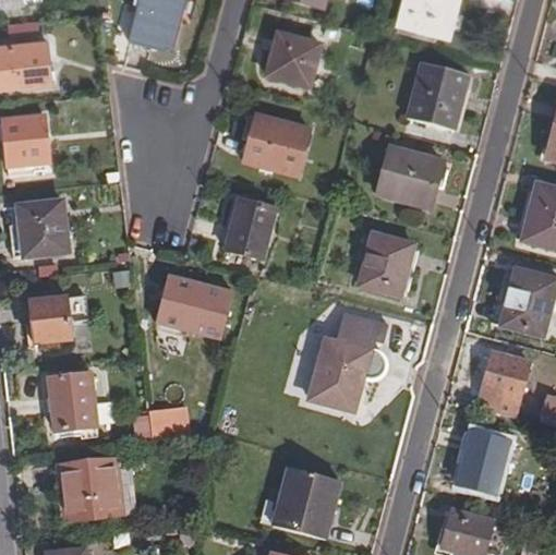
[(137,0),(128,39),(169,50),(181,0),(137,0)]
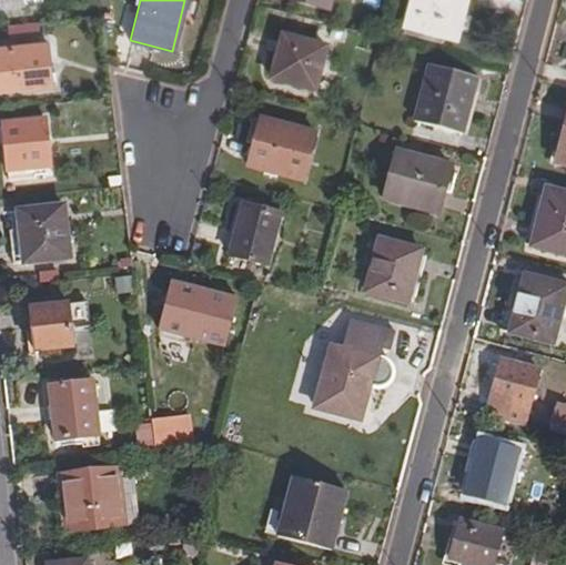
[(443,36),(455,39),(464,0),(411,0),(404,26),(443,36)]
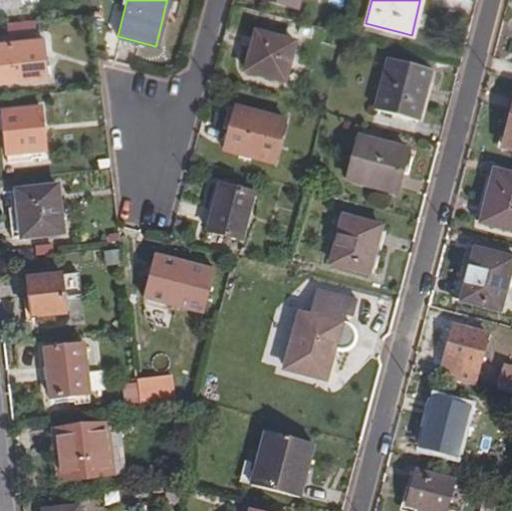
[(364,29),(400,39),(401,32),(365,23),(364,29)]
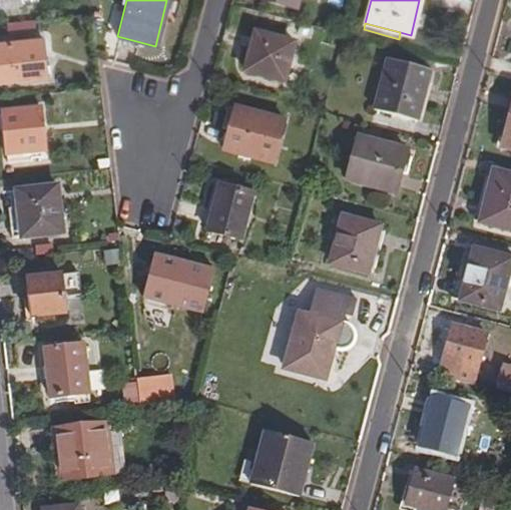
[(243,69),(282,79),(292,42),(253,32),(243,69)]
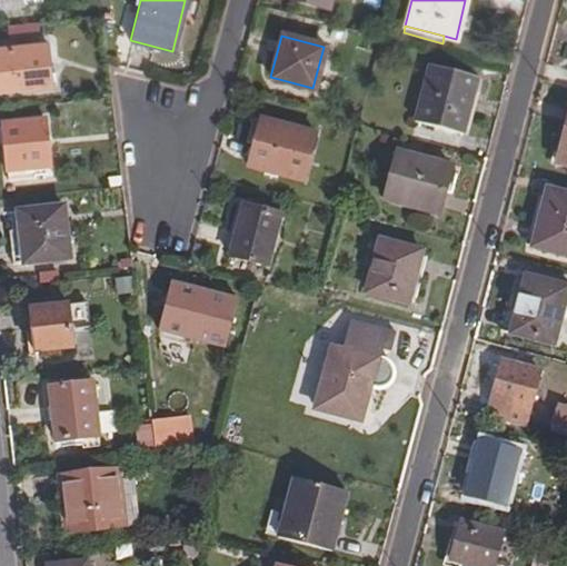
[(0,88),(56,82),(51,41),(0,46),(0,88)]
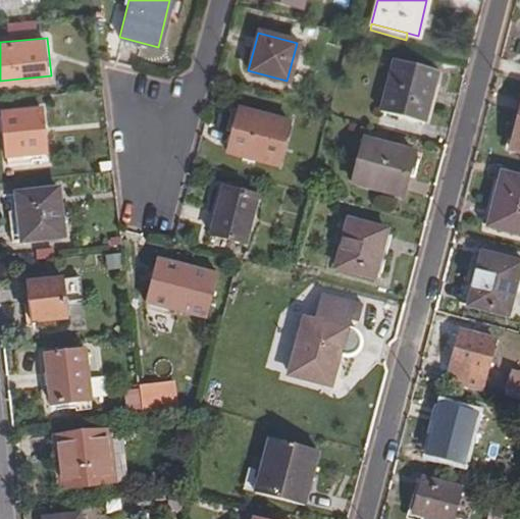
[(380,110),(423,121),(436,70),(395,59),(380,110)]
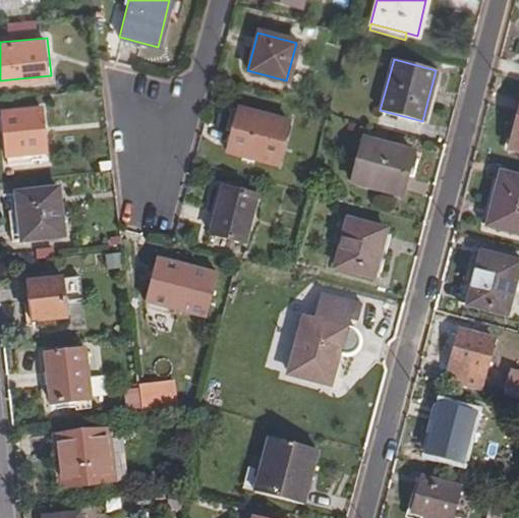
[(10,154),(47,150),(42,106),(5,110),(10,154)]
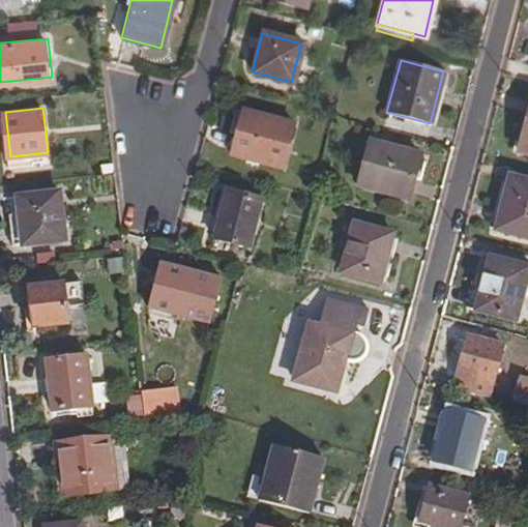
[(231,153),(282,167),(293,123),(242,110),(231,153)]
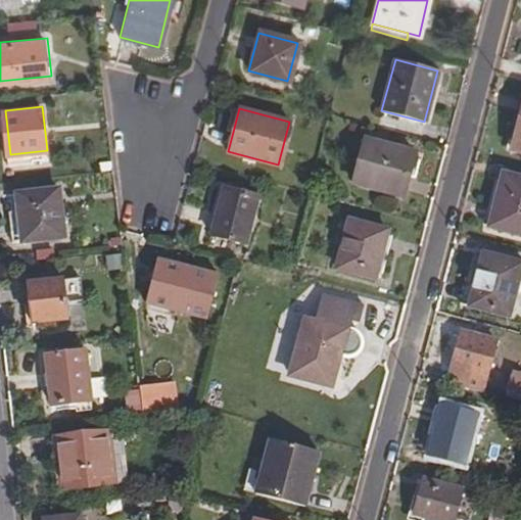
[(520,108),(511,146),(520,148),(520,108)]
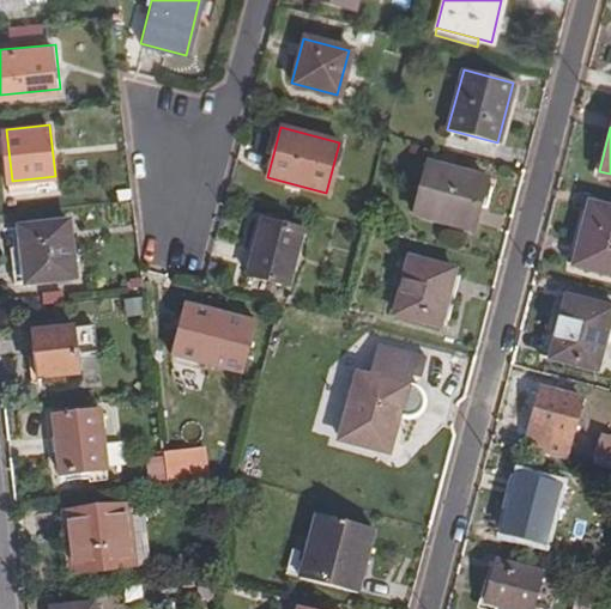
[(412,213),(471,229),(484,177),(425,163),(412,213)]
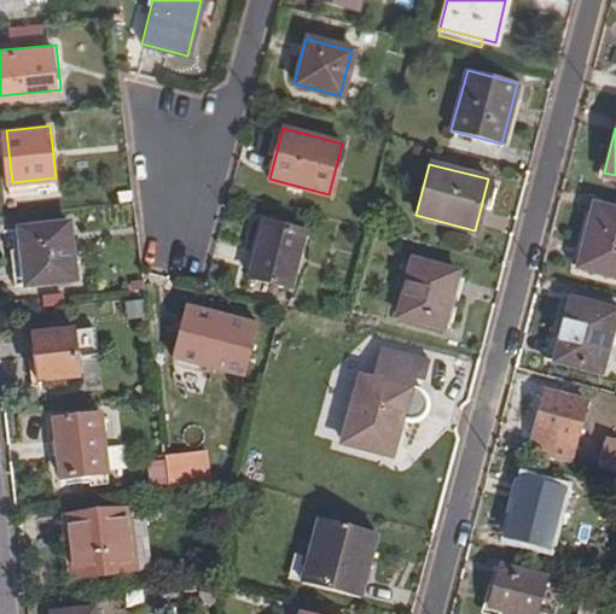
[(583,265),(615,273),(615,206),(596,202),(588,229),(593,231),(583,265)]
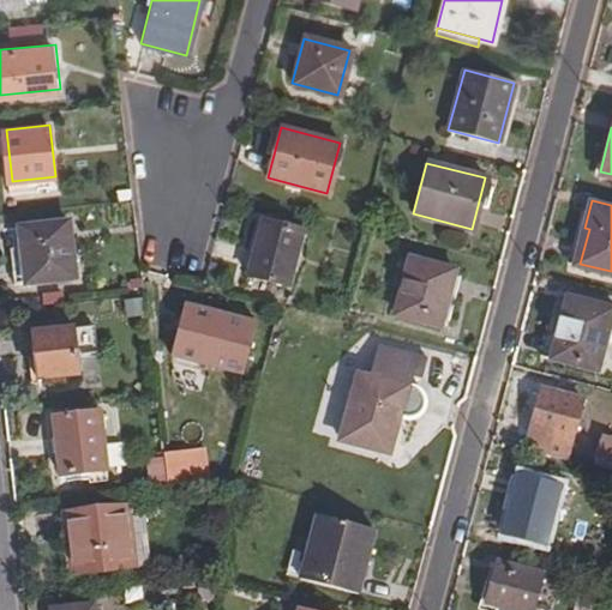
[(27,277),(57,273),(64,278),(71,276),(73,271),(77,270),(71,216),(21,222),(24,248),(27,277)]
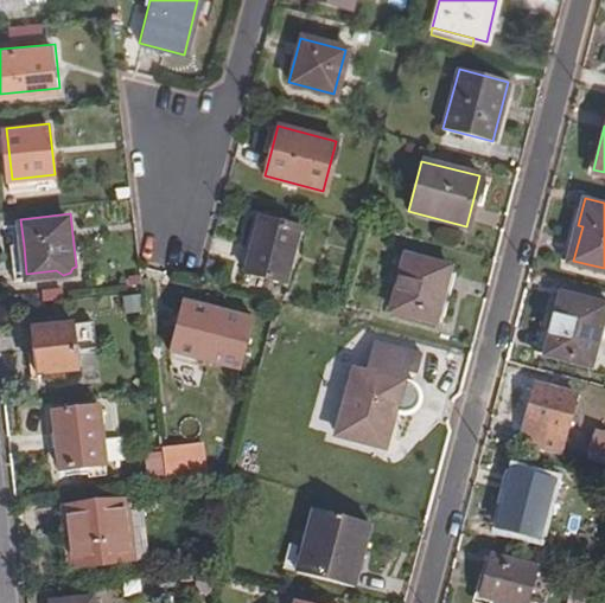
[(244,273),(288,283),(304,229),(260,218),(244,273)]
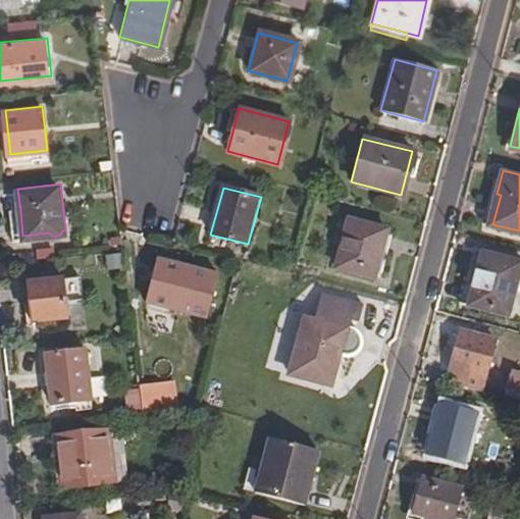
[(13,237),(22,236),(20,211),(10,211),(13,237)]
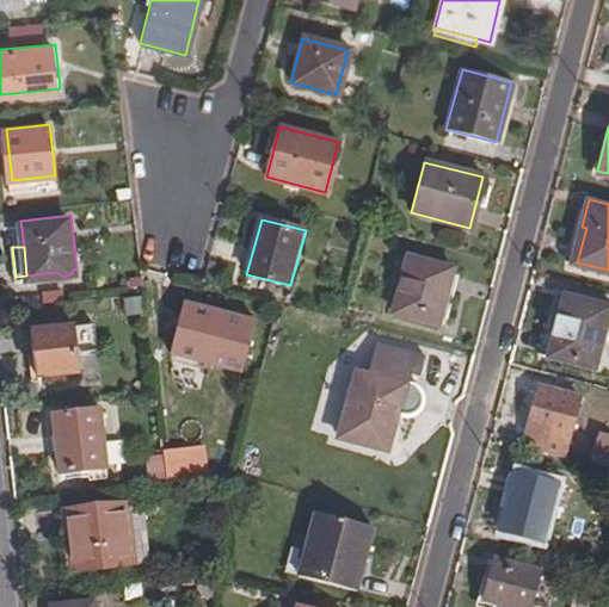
[(388,310),(434,322),(448,266),(404,254),(388,310)]
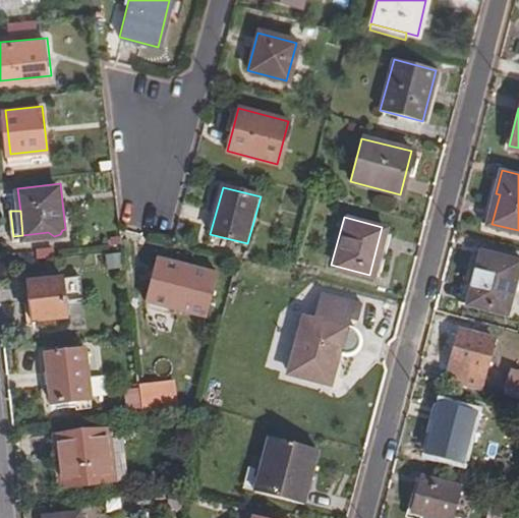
[(471,299),(511,310),(517,285),(518,280),(518,256),(485,248),(471,299)]
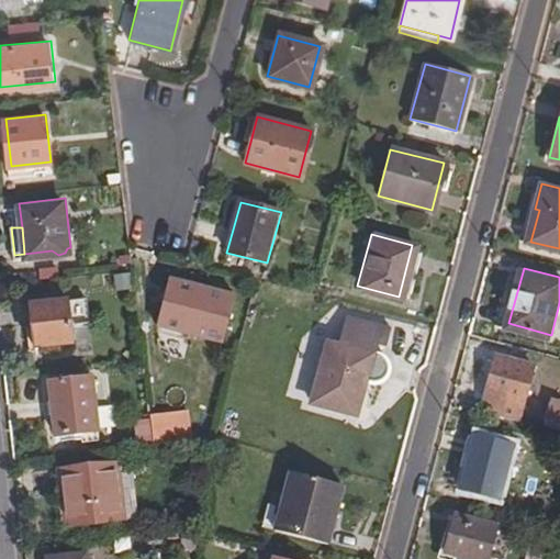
[(154,324),(222,344),(235,298),(166,278),(154,324)]
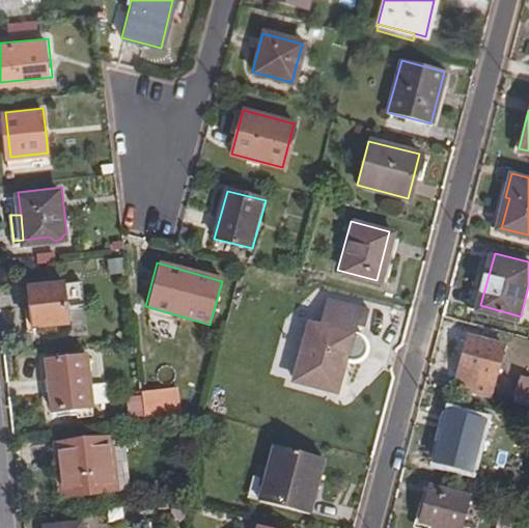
[(36,321),(70,317),(64,279),(31,282),(36,321)]
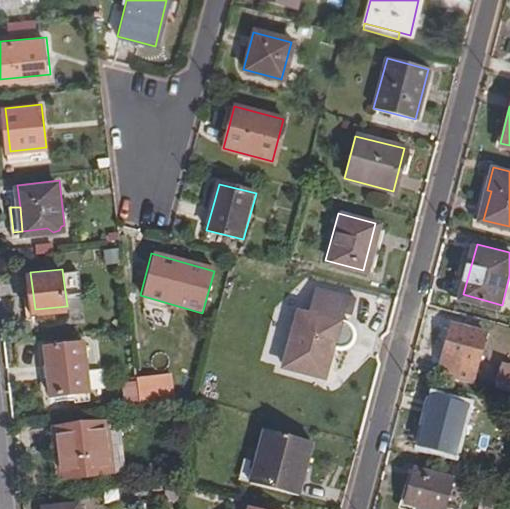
[(312,286),(305,313),(298,311),(284,364),(323,375),(331,344),(337,346),(340,346),(345,343),(346,340),(347,340),(348,339),(349,335),(348,331),(347,328),(345,325),(343,324),(340,323),(342,313),(349,315),(354,297),(312,286)]
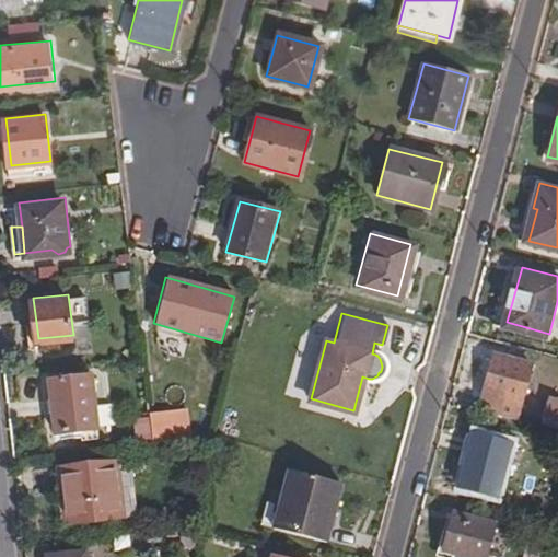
[(481,405),(519,415),(526,385),(533,387),(538,370),(531,369),(534,360),(496,349),(481,405)]
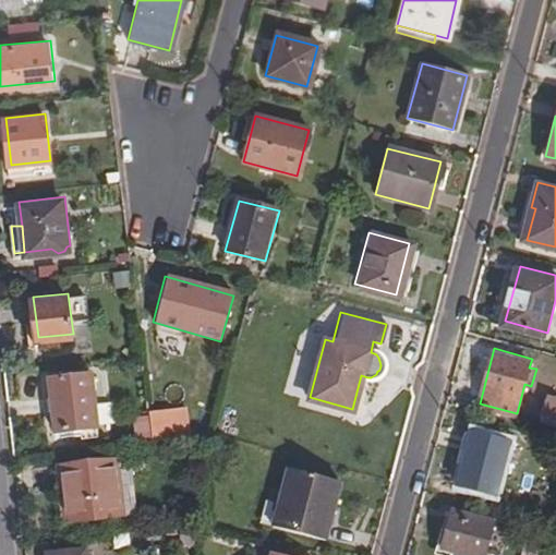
[(58,424),(98,420),(92,369),(50,373),(58,424)]
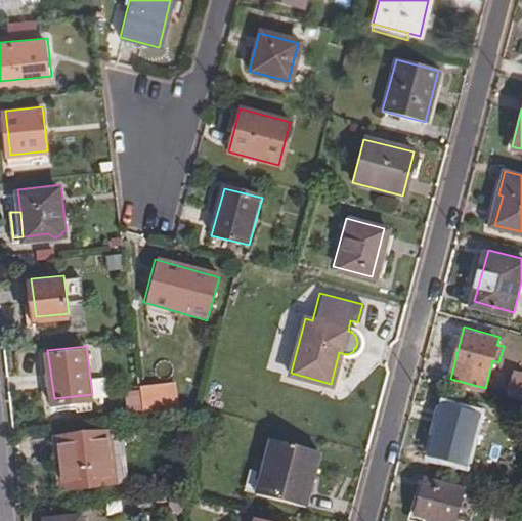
[(509,394),(521,397),(521,379),(513,377),(509,394)]
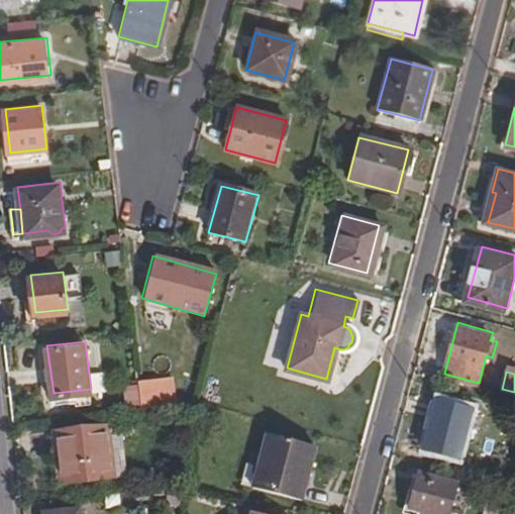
[(140,405),(174,401),(172,377),(138,381),(140,405)]
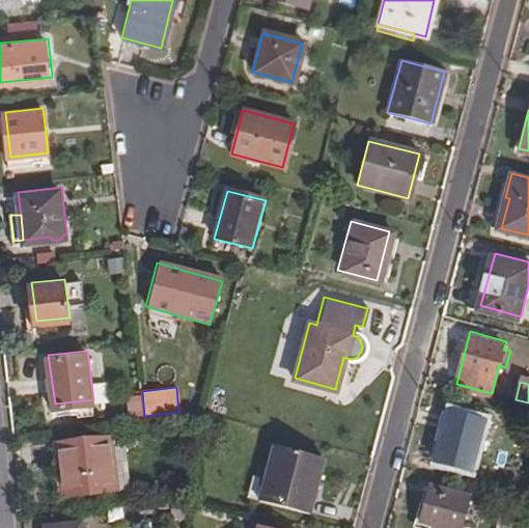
[(438,456),(473,467),(486,417),(450,407),(438,456)]
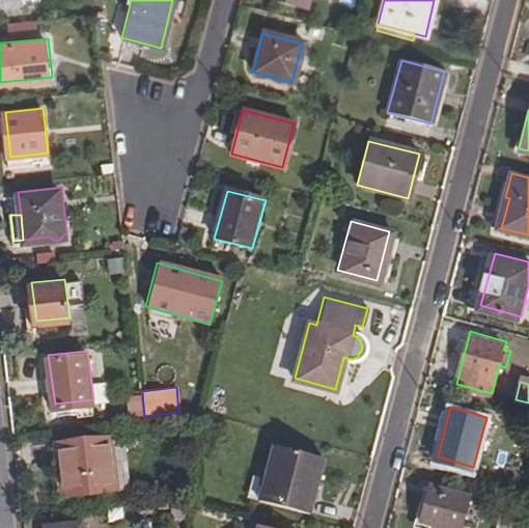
[(65,491),(122,485),(116,432),(67,437),(72,474),(63,475),(65,491)]
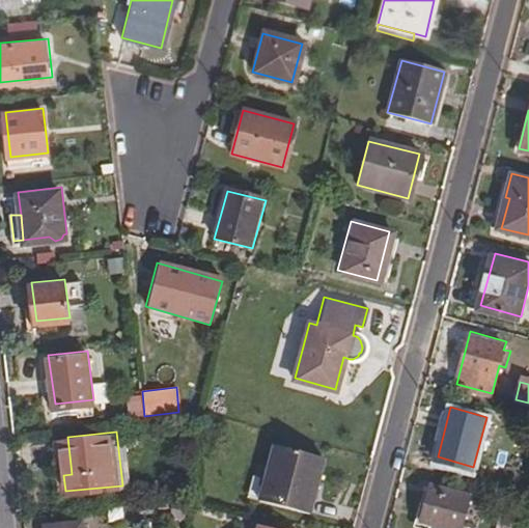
[(63,475),(72,474),(67,437),(59,438),(63,475)]
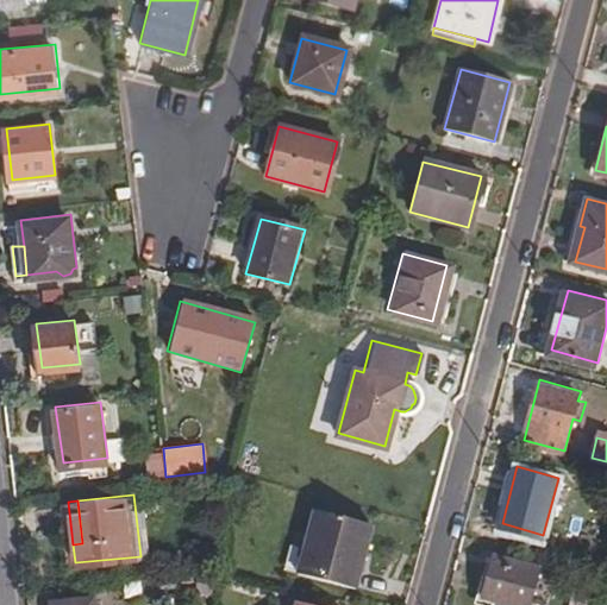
[(296,572),(355,586),(370,522),(314,508),(296,572)]
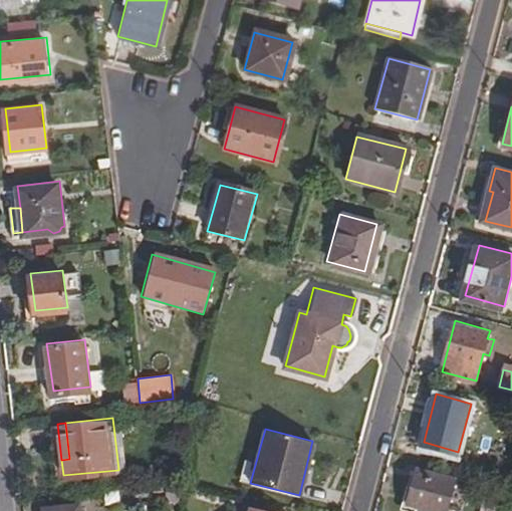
[(444,510),(454,478),(417,468),(412,486),(407,505),(416,507),(414,510),(444,510)]
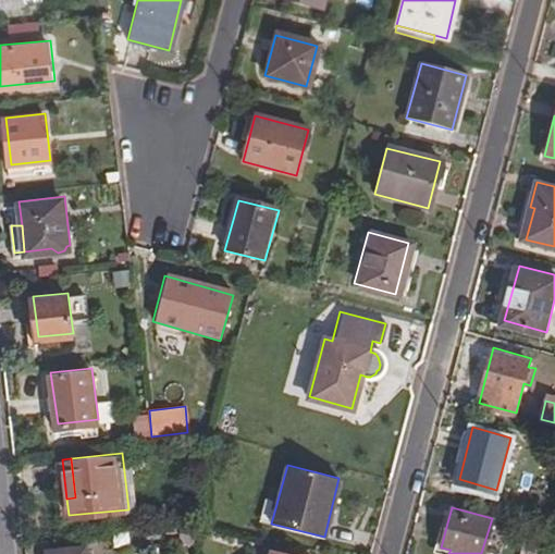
[(447,553),(448,553),(451,550),(441,548),(446,527),(441,525),(434,551),(447,553)]
